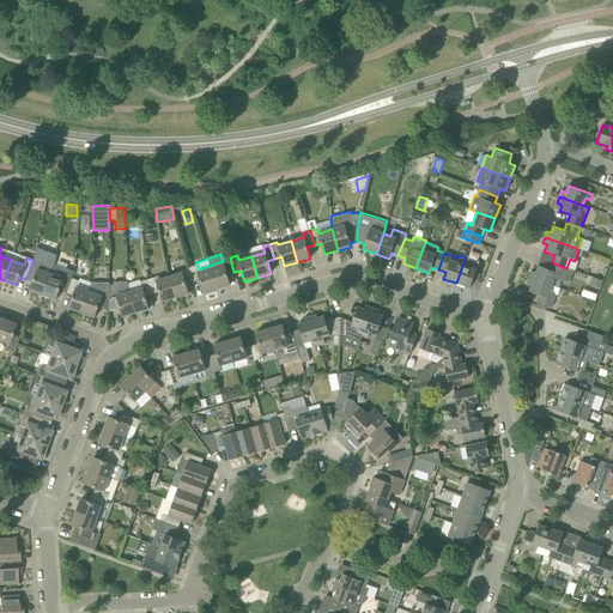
[(226,274),(234,272),(230,258),(223,260),(224,265),(211,268),(217,290),(230,285),(226,274)]
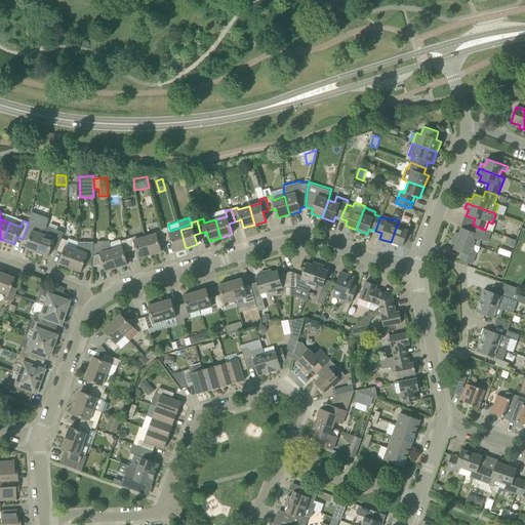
[(410,225),(399,220),(398,223),(391,242),(402,246),(409,227),(410,225)]
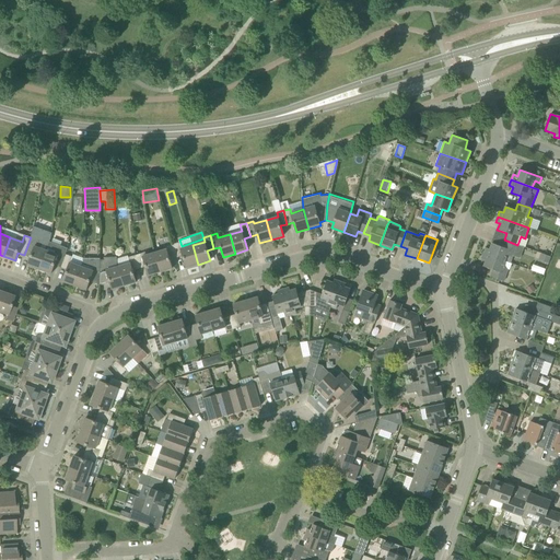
[(31,237),(24,255),(31,258),(27,265),(39,269),(46,251),(35,246),(37,240),(31,237)]
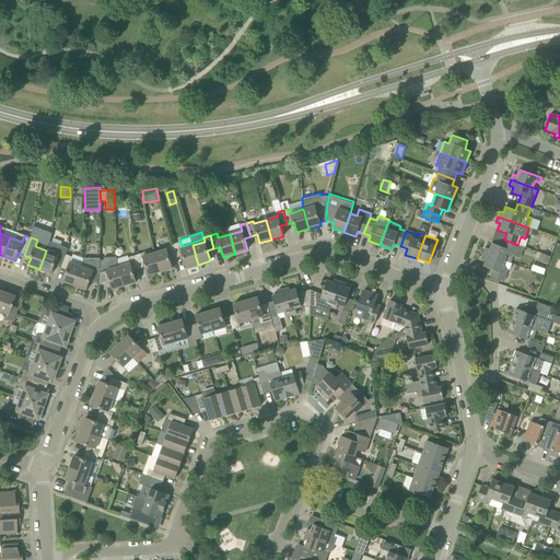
[(486,248),(483,254),(505,261),(511,264),(517,245),(504,240),(502,247),(492,243),(490,249),(486,248)]
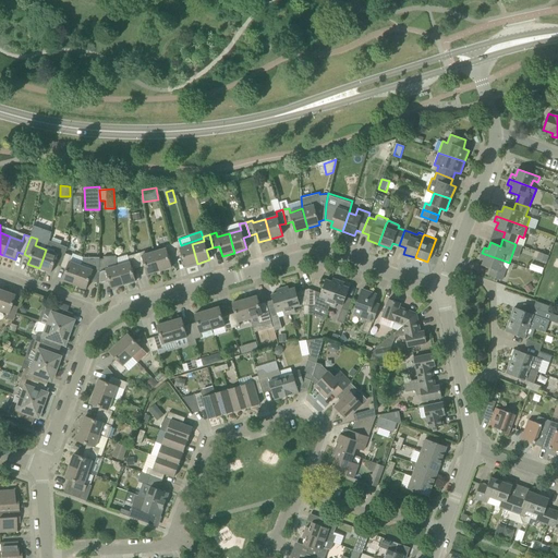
[(61,267),(65,254),(68,247),(49,241),(46,250),(39,268),(51,273),(55,264),(61,267)]
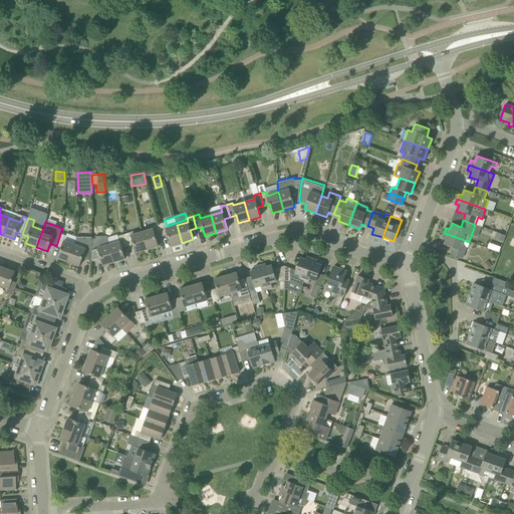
[(171,246),(182,243),(177,225),(166,228),(164,223),(158,225),(162,237),(168,235),(171,246)]
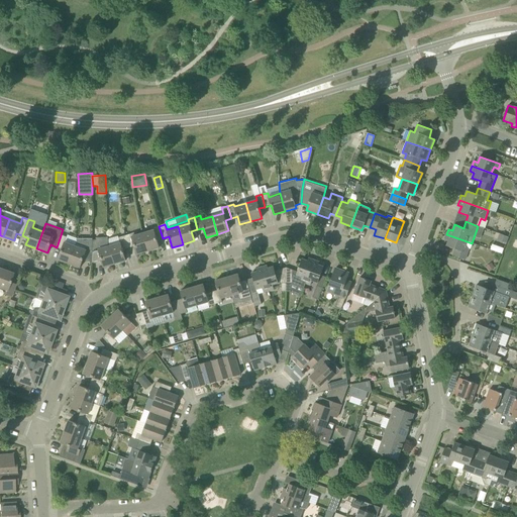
[(157,240),(163,238),(159,226),(152,227),(153,230),(142,233),(147,251),(159,248),(157,240)]
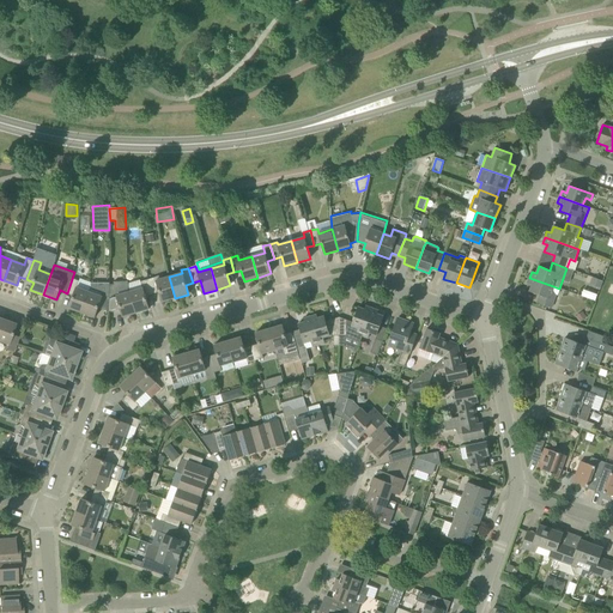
[(162,302),(175,298),(169,277),(156,280),(155,278),(149,280),(152,295),(159,292),(162,302)]
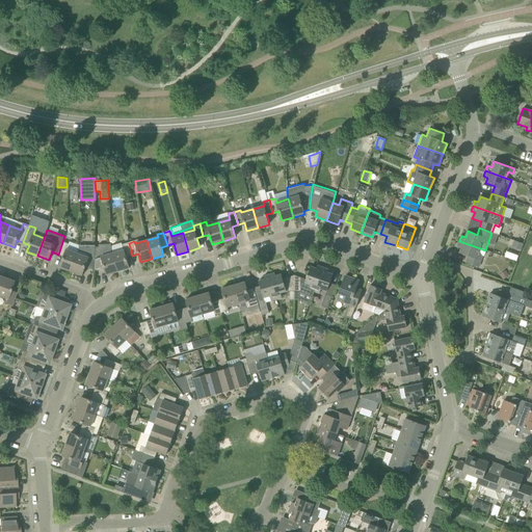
[(480,248),(459,241),(457,246),(461,247),(459,254),(469,257),(467,263),(478,267),(482,256),(478,255),(480,248)]
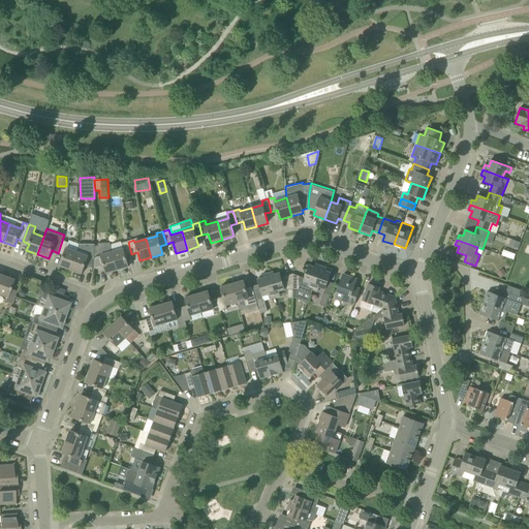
[(60,266),(70,270),(76,252),(66,248),(68,243),(62,241),(58,253),(63,255),(60,266)]
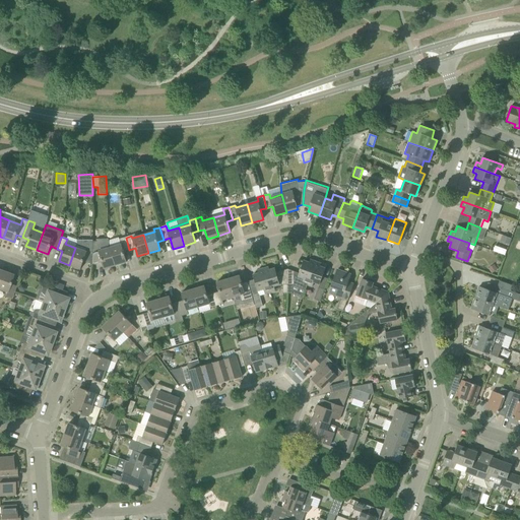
[(123,251),(129,250),(126,238),(120,239),(120,241),(109,244),(115,265),(126,262),(123,251)]
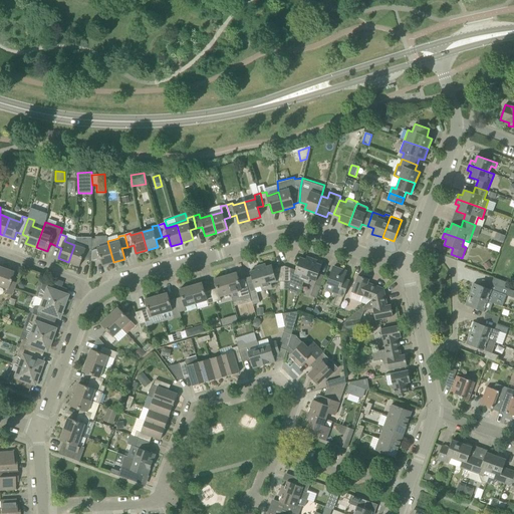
[(95,239),(91,239),(91,262),(100,259),(102,266),(113,262),(107,241),(107,236),(95,237),(95,239)]
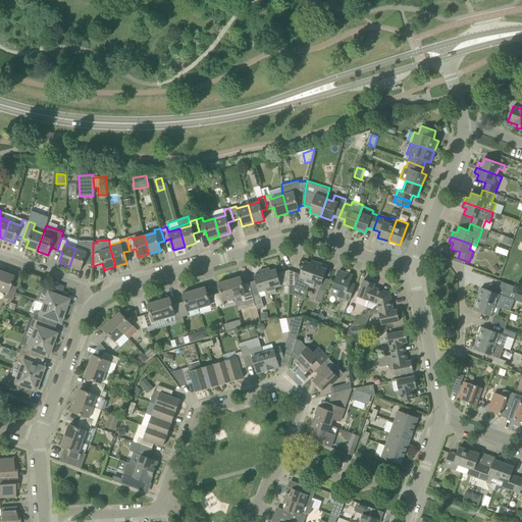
[(84,262),(93,266),(93,243),(94,242),(77,242),(77,250),(75,249),(69,266),(81,270),(84,262)]
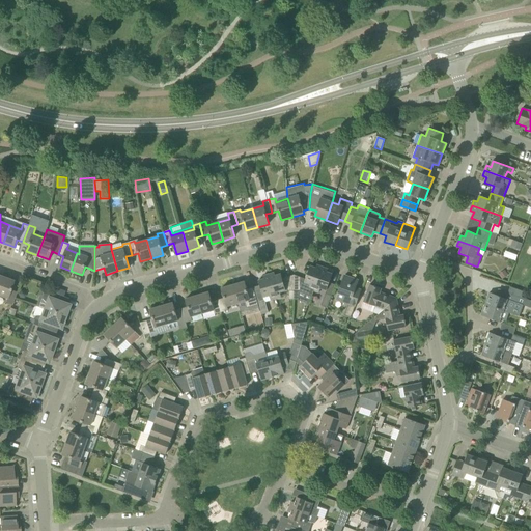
[(305,279),(294,275),(294,290),(300,291),(312,296),(314,291),(313,291),(323,268),(316,266),(315,268),(310,267),(305,279)]
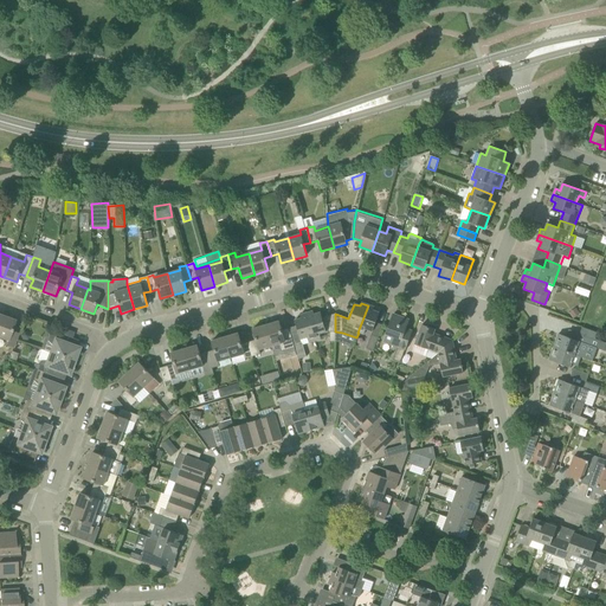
[(374,308),(368,305),(358,333),(359,333),(363,335),(366,329),(373,331),(379,313),(373,310),(374,308)]
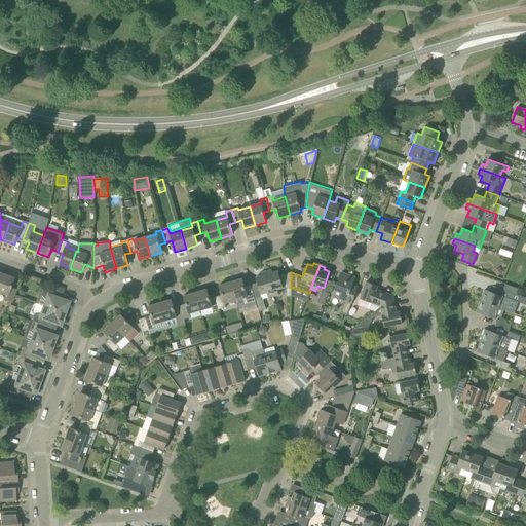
[(497,276),(503,272),(500,267),(494,271),(497,276)]
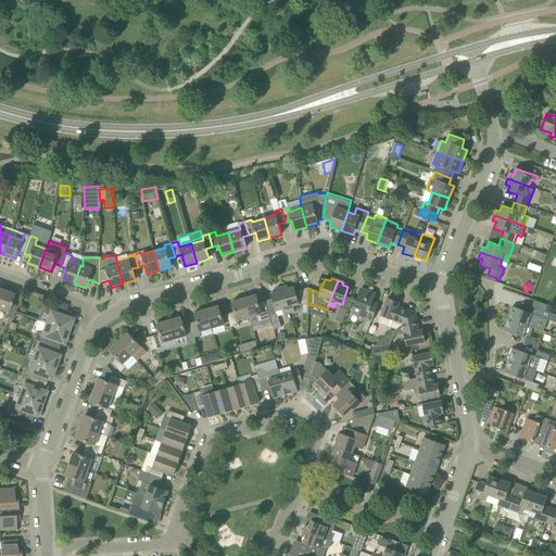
[(307,304),(307,288),(295,291),(294,287),(288,289),(287,286),(281,288),(289,313),(294,312),(293,306),(299,304),(303,304),(303,314),(307,314),(307,304)]
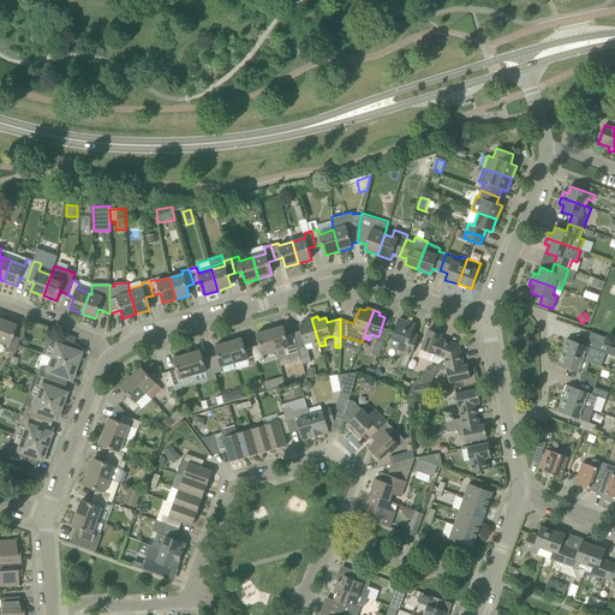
[(320,346),(311,318),(305,320),(305,323),(299,326),(305,345),(311,342),(314,348),(320,346)]
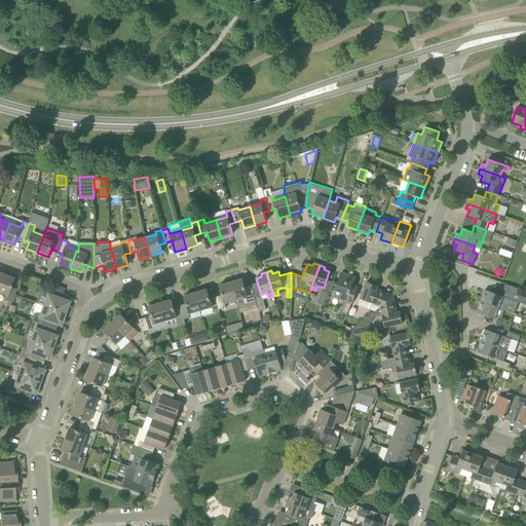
[(347,315),(351,304),(358,288),(351,286),(354,277),(341,272),(335,290),(342,293),(340,300),(344,301),(340,313),(347,315)]
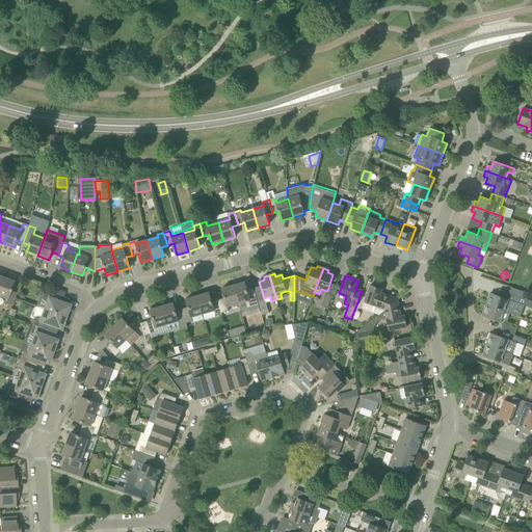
[(14,282),(2,277),(0,282),(0,296),(6,299),(5,302),(11,306),(16,293),(10,291),(14,282)]
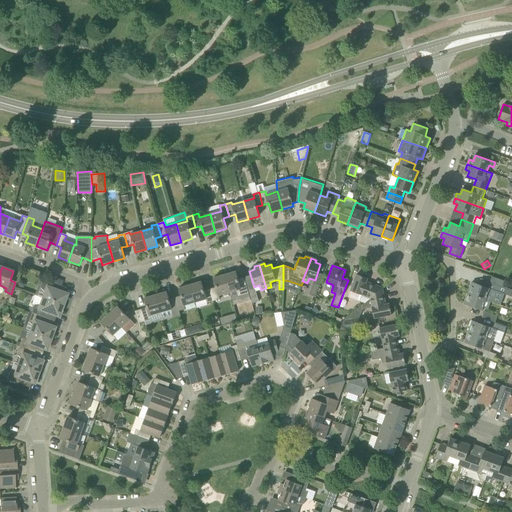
[(224,275),(230,292),(236,290),(238,297),(249,293),(248,291),(244,277),(238,279),(236,271),(224,275)]
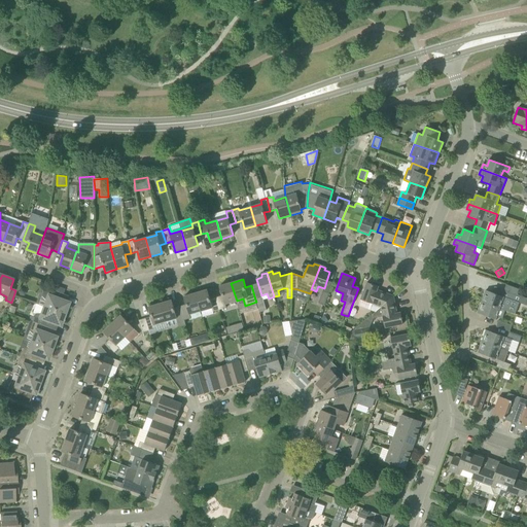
[(378,286),(367,282),(360,300),(372,304),(381,307),(392,296),(377,291),(378,286)]
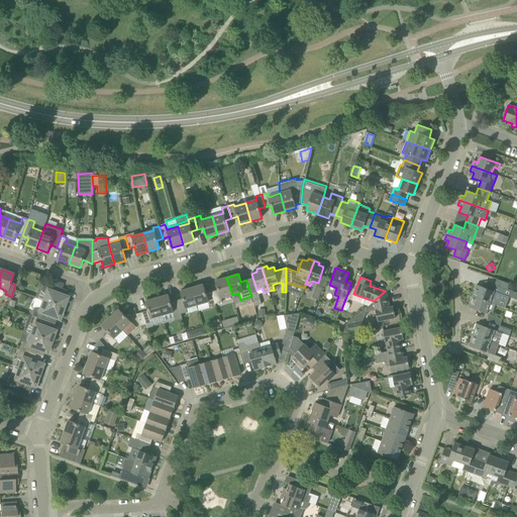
[(221,299),(232,295),(226,278),(215,281),(218,290),(212,292),(215,304),(222,302),(221,299)]
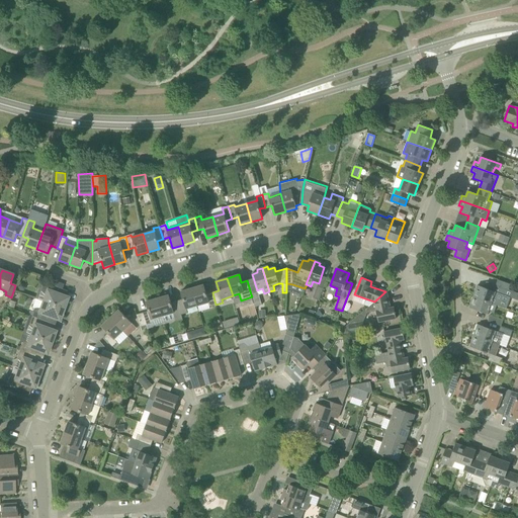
[(65,290),(44,282),(40,290),(45,294),(42,301),(64,310),(66,304),(65,303),(67,297),(63,295),(65,290)]
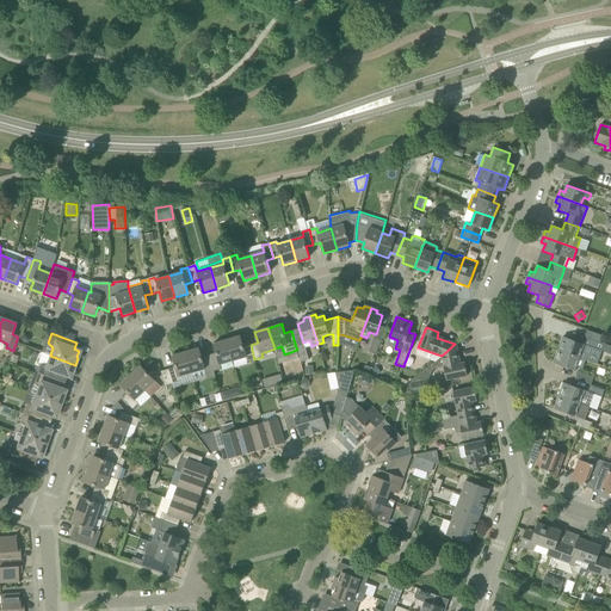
[(254,359),(251,345),(244,347),(240,337),(227,340),(233,360),(246,357),(247,362),(254,359)]
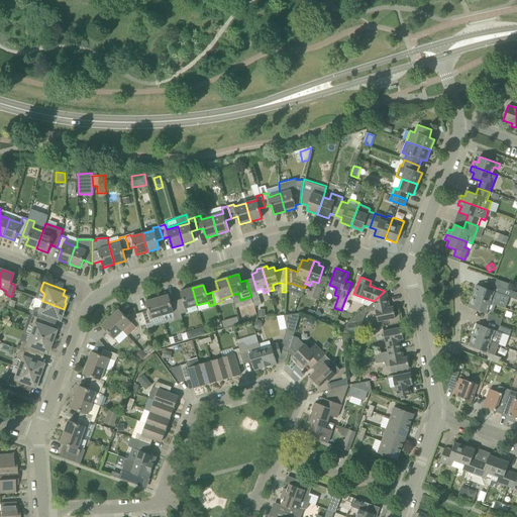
[(473,296),(496,305),(497,305),(501,294),(514,299),(516,293),(499,287),(497,293),(477,285),(473,296)]
